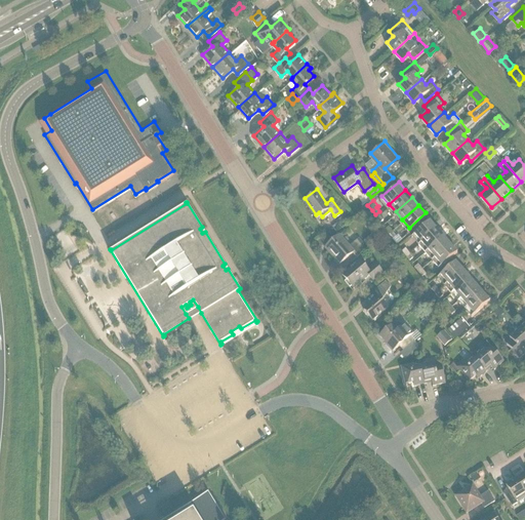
[(430,217),(413,232),(420,240),(437,226),(430,217)]
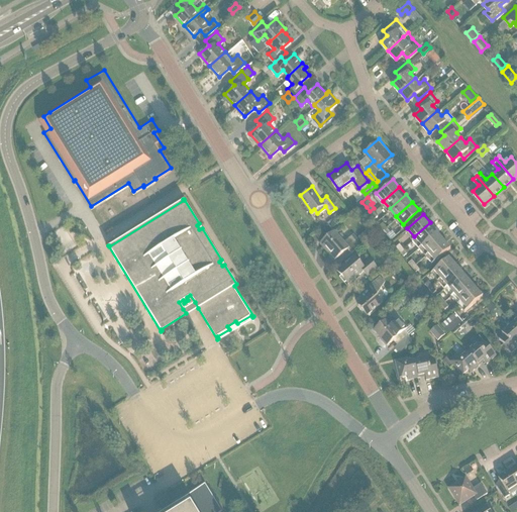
[(430,222),(414,236),(420,243),(436,229),(430,222)]
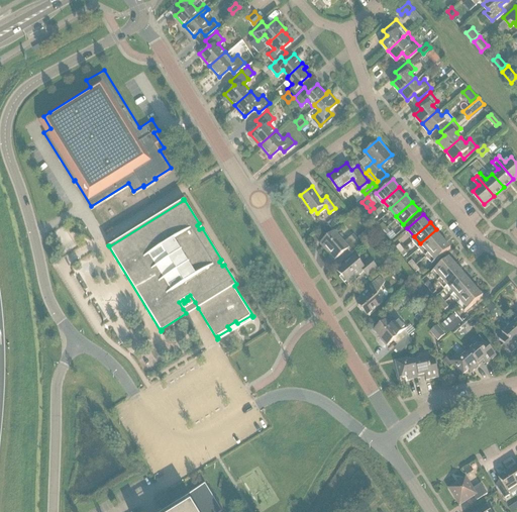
[(343,239),(334,228),(320,240),(334,257),(347,245),(351,250),(360,242),(351,232),(343,239)]
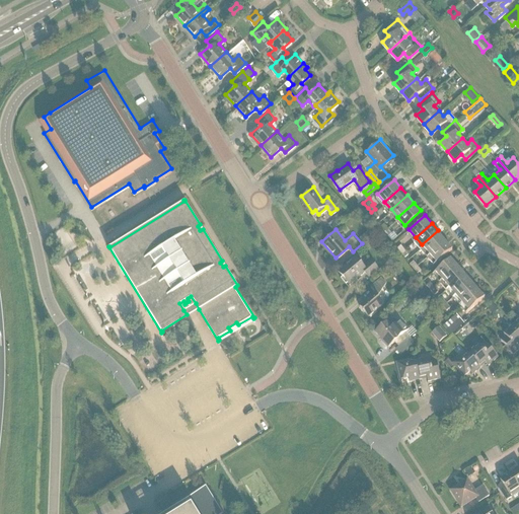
[(429,252),(445,238),(438,230),(422,244),(429,252)]
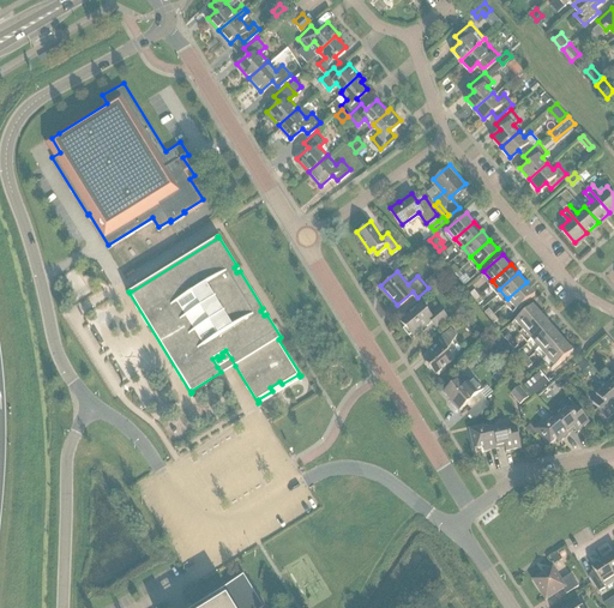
[(507,299),(516,308),(535,292),(527,282),(507,299)]
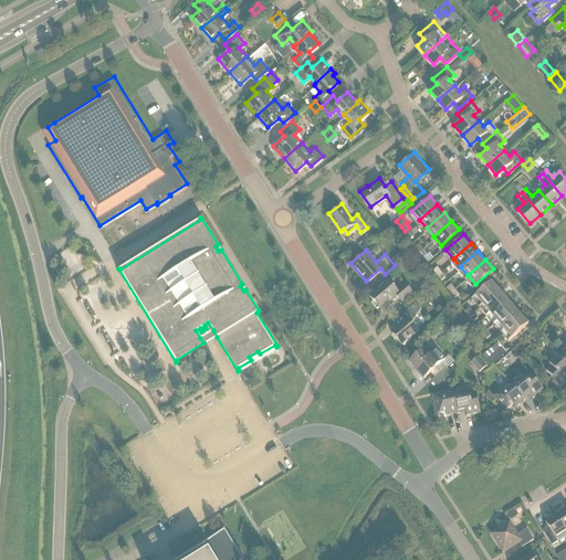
[(396,287),(387,277),(369,293),(380,307),(397,294),(402,299),(413,291),(405,281),(396,287)]
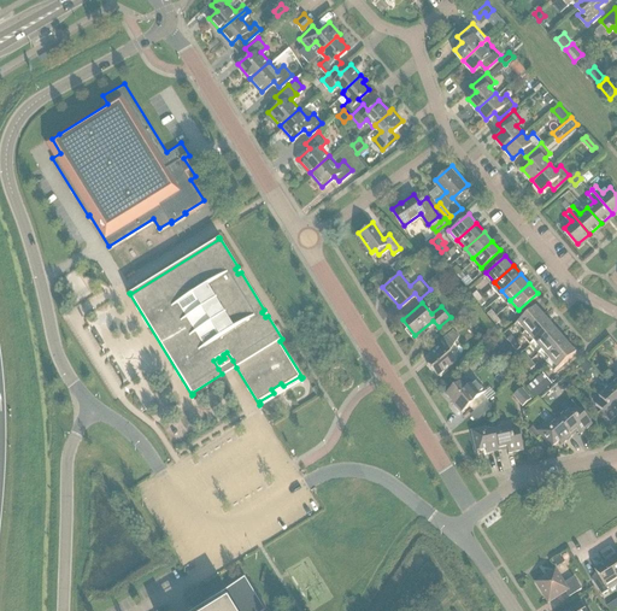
[(535,304),(516,321),(524,330),(544,313),(535,304)]
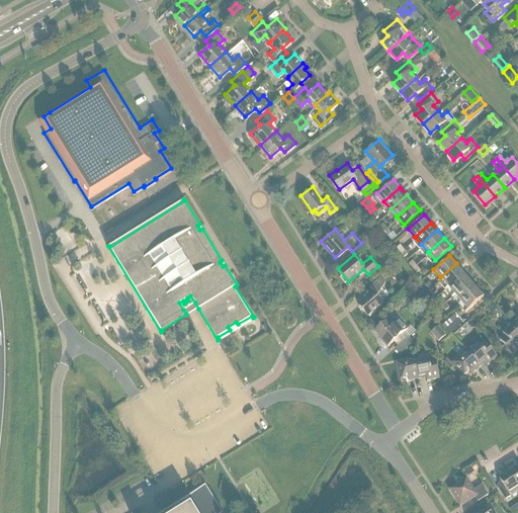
[(456,263),(440,277),(447,284),(463,270),(456,263)]
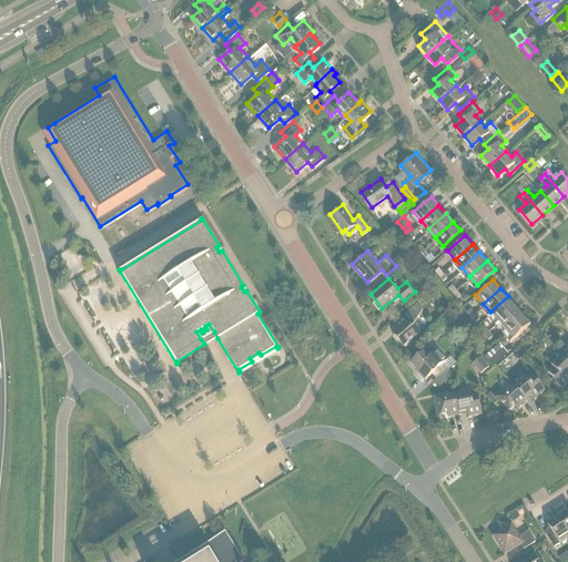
[(515,305),(508,296),(490,312),(497,320),(515,305)]
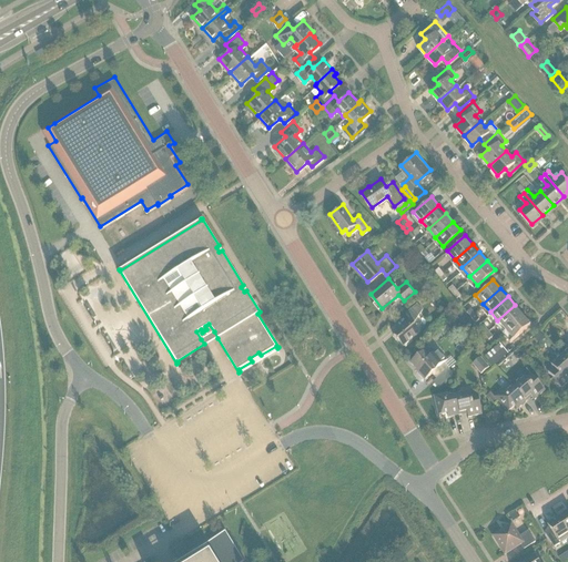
[(403,343),(419,329),(413,322),(423,306),(417,299),(405,309),(409,315),(401,323),(402,324),(393,331),(403,343)]
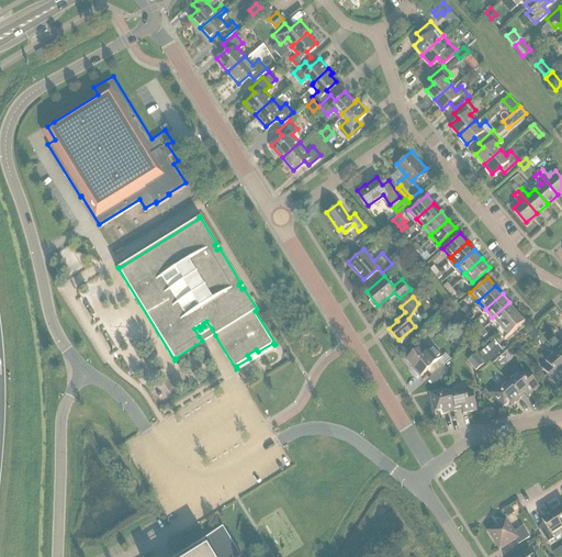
[(499,325),(517,310),(509,302),(492,318),(499,325)]
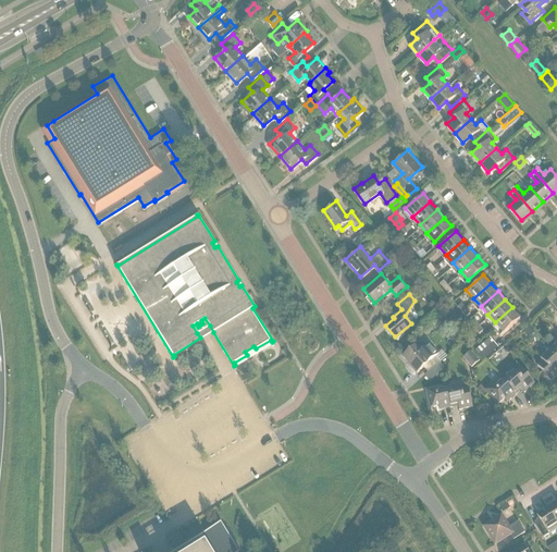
[(452,302),(445,306),(450,314),(457,308),(452,302)]
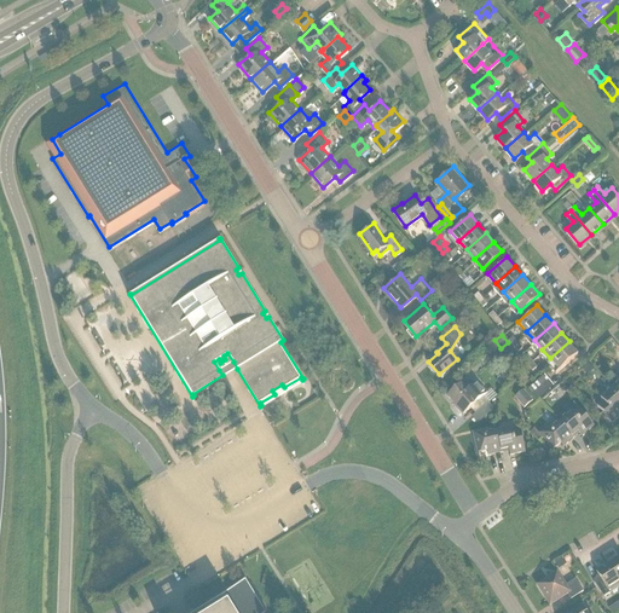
[(578,351),(570,341),(550,358),(559,368),(578,351)]
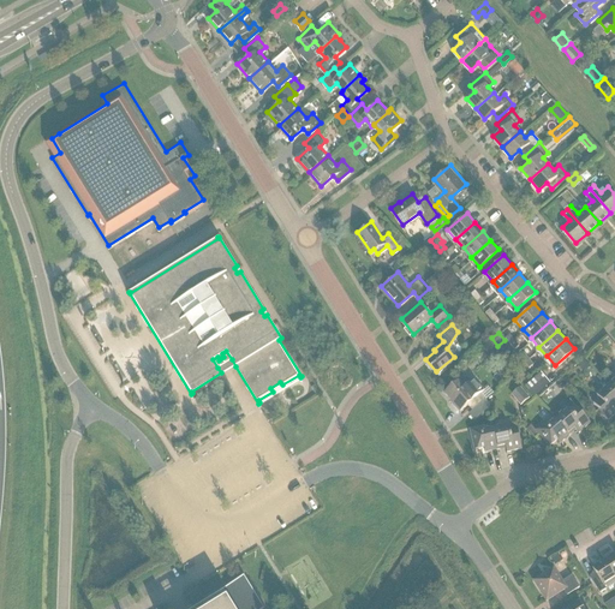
[(584,356),(578,360),(583,365),(589,360),(584,356)]
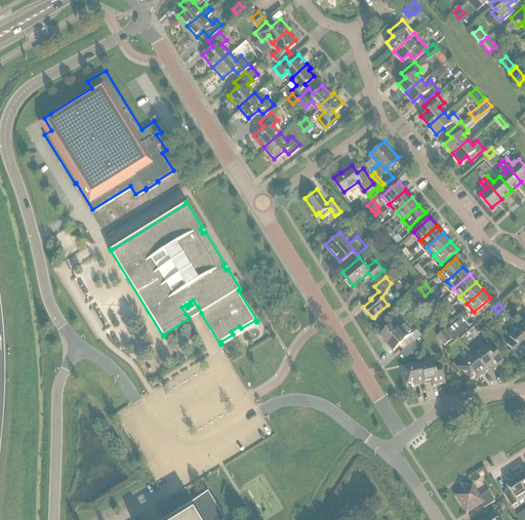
[(456,335),(471,322),(462,313),(448,325),(456,335)]
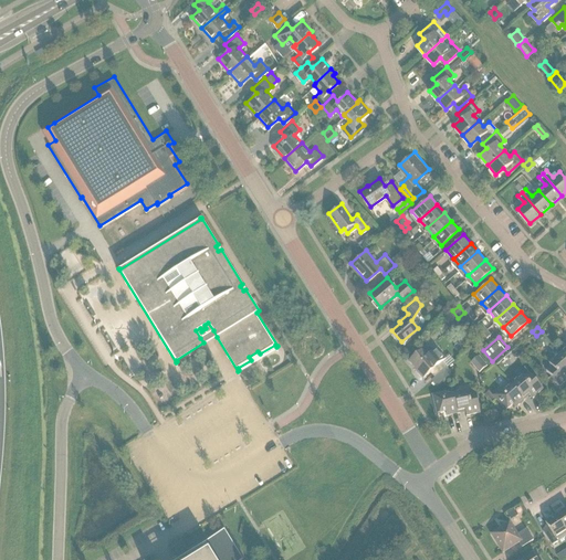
[(415,366),(422,374),(430,368),(435,373),(447,362),(442,358),(444,356),(436,346),(428,352),(422,346),(409,358),(416,366),(415,366)]
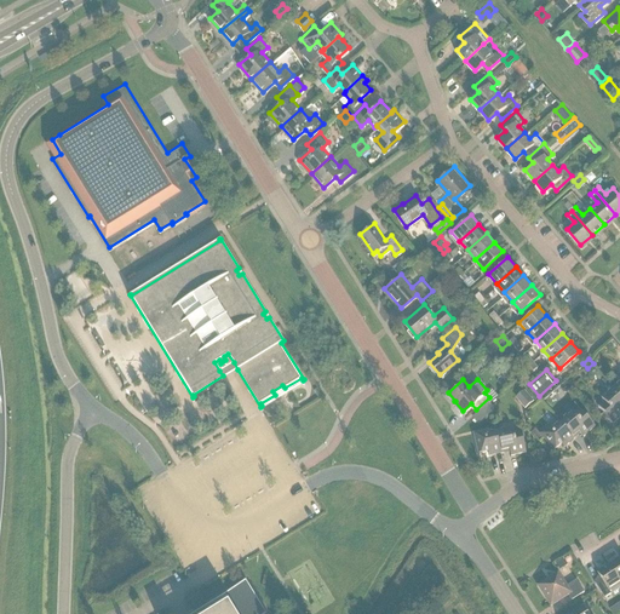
[(619,391),(613,384),(602,395),(603,397),(597,402),(613,419),(619,412),(619,391)]
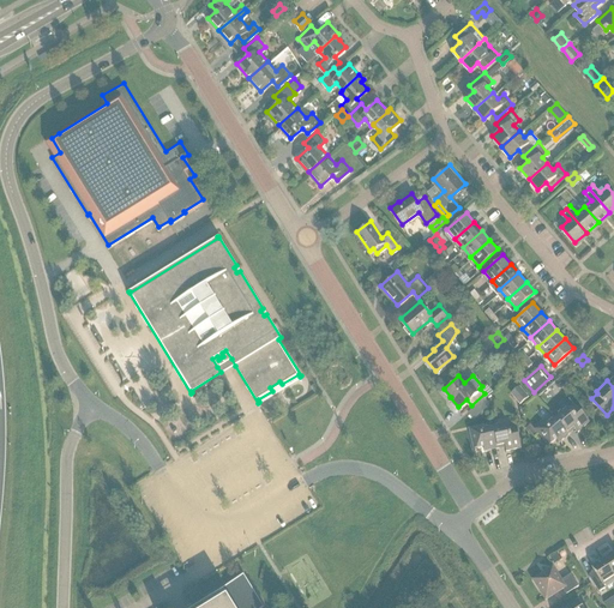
[(519,399),(528,392),(519,381),(510,389),(519,399)]
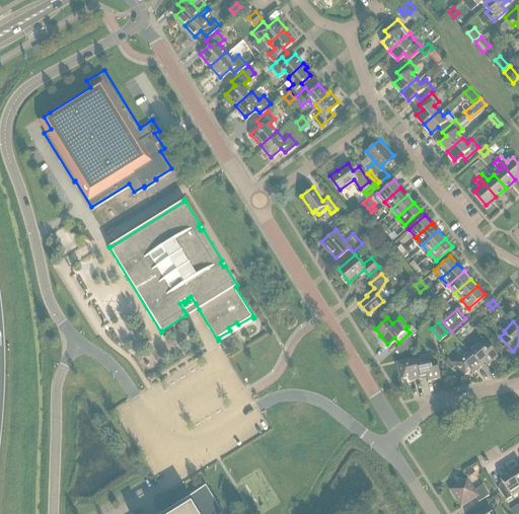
[(468,350),(480,363),(486,359),(488,362),(498,353),(486,339),(480,343),(478,341),(468,350)]
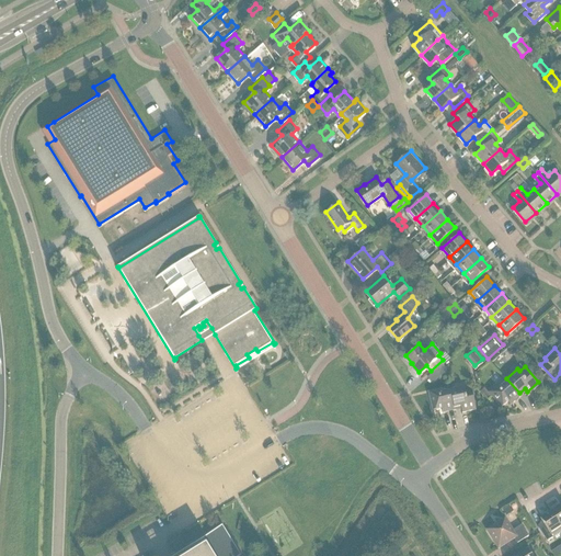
[(511,401),(519,393),(506,378),(502,383),(499,379),(489,389),(501,404),(507,398),(511,401)]
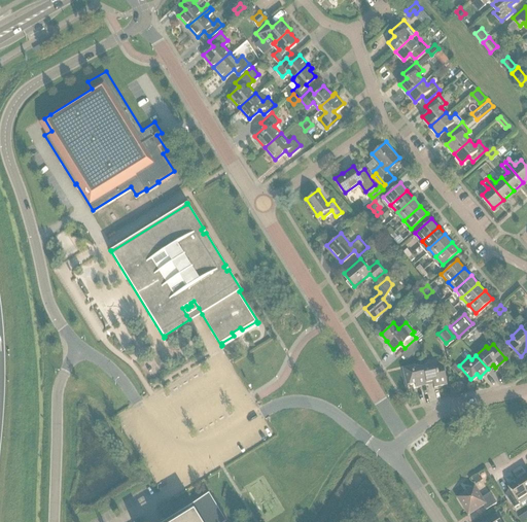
[(422,363),(427,382),(433,380),(434,384),(447,381),(443,361),(436,362),(435,360),(422,363)]
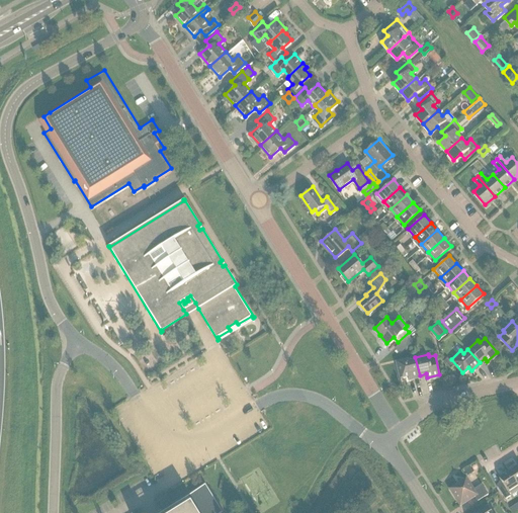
[(420,375),(415,357),(409,358),(409,355),(396,358),(400,375),(408,374),(409,377),(420,375)]
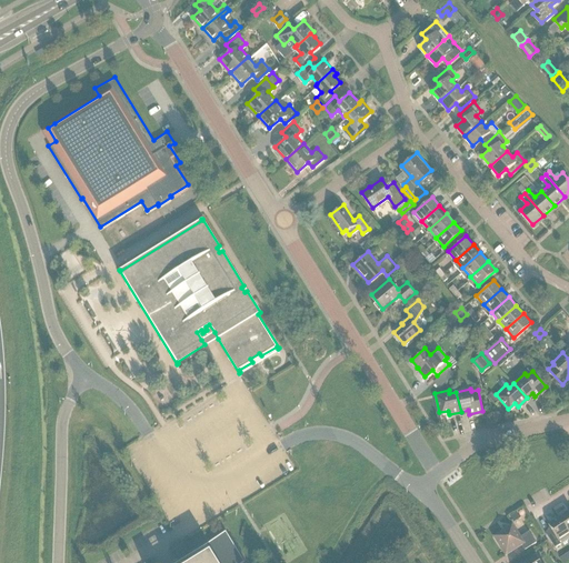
[(568,506),(558,514),(568,530),(568,506)]
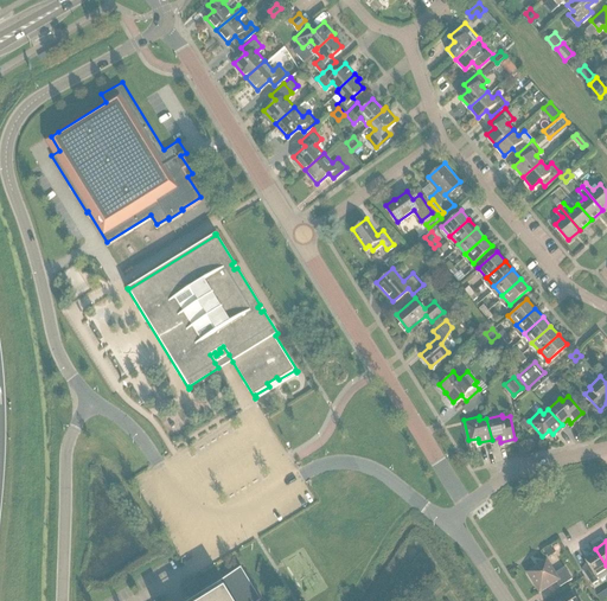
[(550,542),(544,547),(548,552),(555,549),(550,542)]
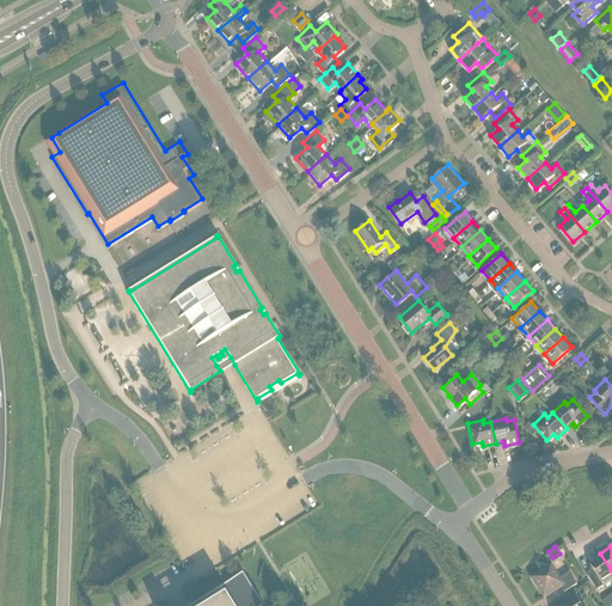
[(601,579),(611,571),(611,570),(600,554),(589,561),(593,567),(587,571),(597,586),(603,581),(601,579)]
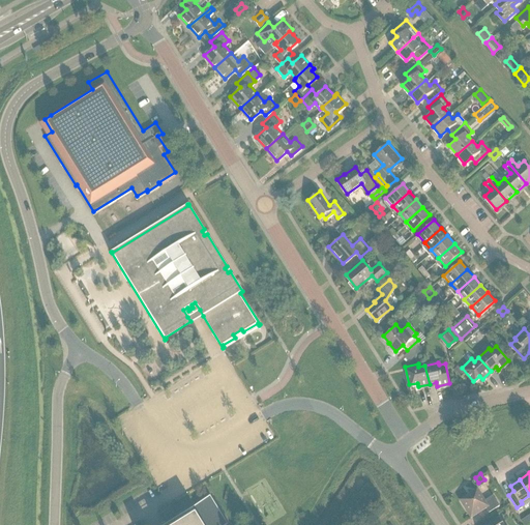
[(483,498),(476,487),(460,497),(471,514),(486,504),(489,509),(499,502),(493,492),(483,498)]
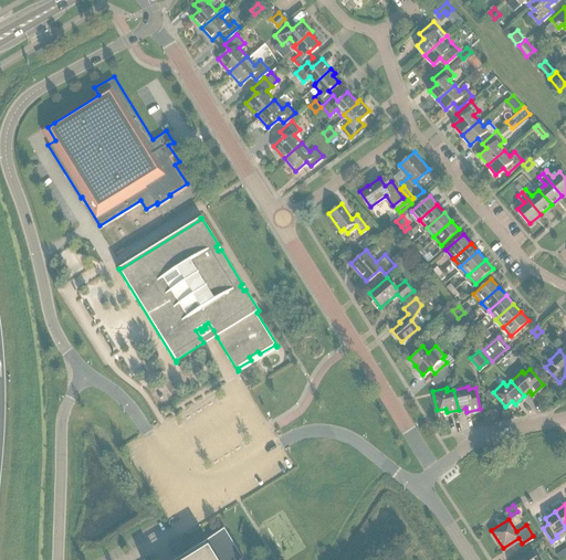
[(238,559),(243,557),(223,527),(177,556),(175,553),(173,555),(170,557),(171,559),(169,559),(238,559)]
